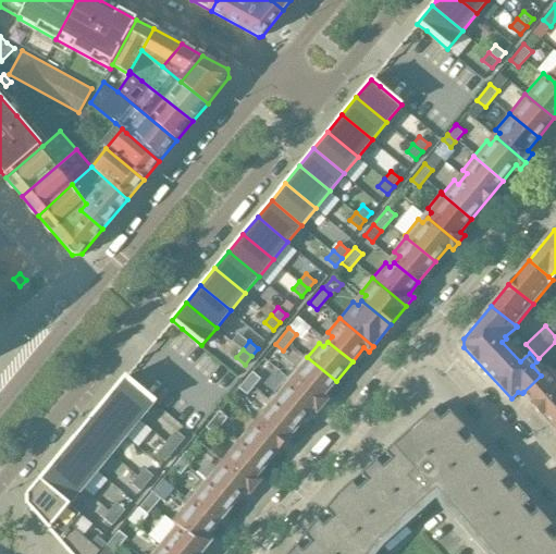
[(336,381),(307,357),(305,355),(292,371),(297,376),(292,382),(322,407),(329,398),(324,395),(336,381)]
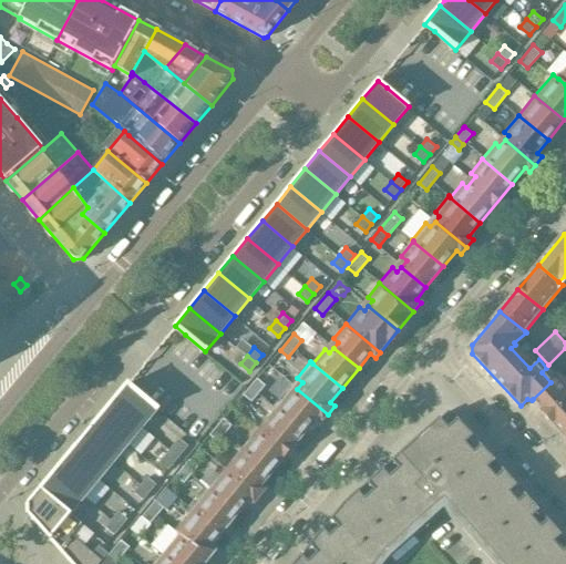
[(565,380),(561,375),(551,382),(533,399),(542,410),(541,410),(553,423),(554,422),(564,434),(565,432),(565,380)]
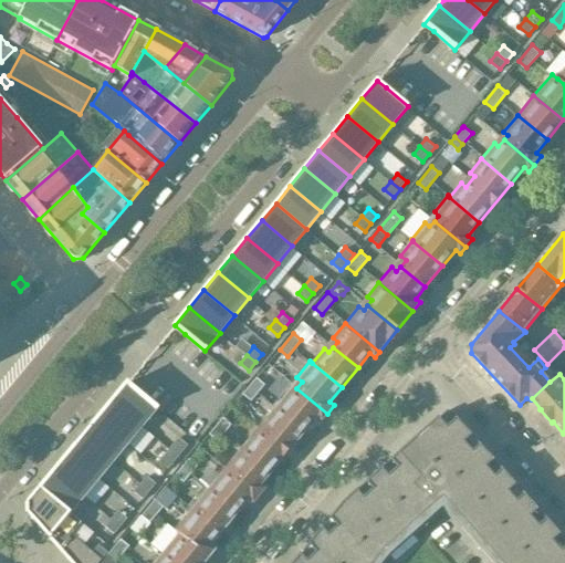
[(251,399),(264,384),(257,377),(243,393),(251,399)]
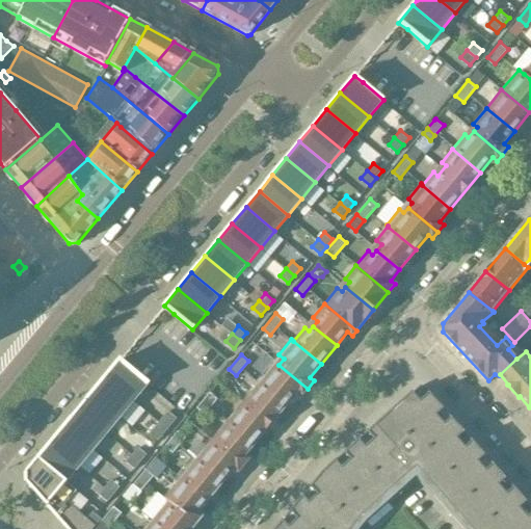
[(130,368),(120,360),(106,376),(134,400),(149,384),(130,368)]
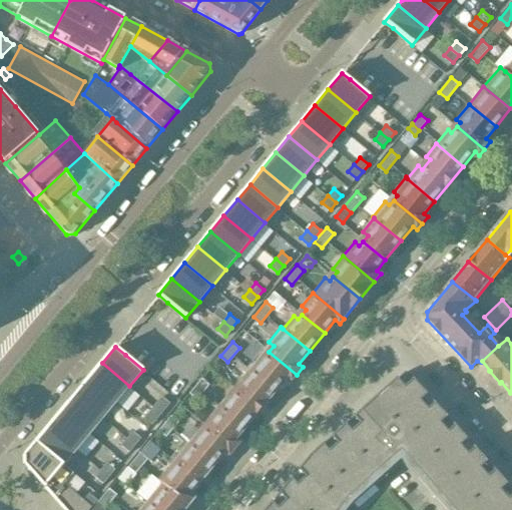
[(297,375),(269,352),(265,358),(259,353),(246,368),(248,369),(276,392),(288,377),(292,381),(297,375)]
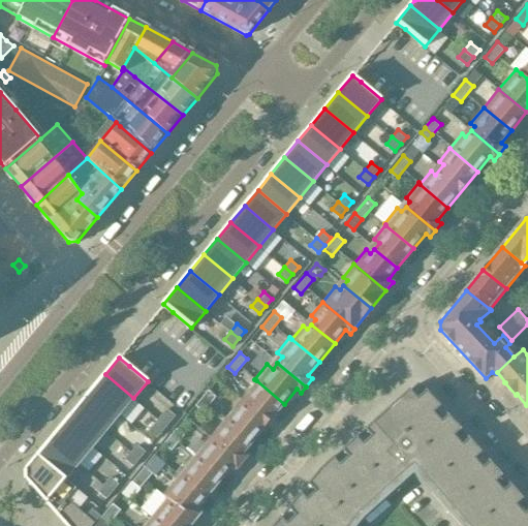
[(133,398),(105,374),(92,391),(120,414),(133,398)]
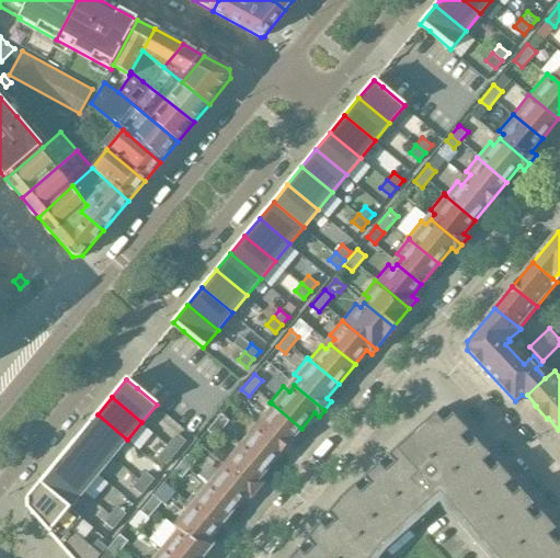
[(301,429),(272,403),(259,419),(264,423),(256,434),(251,429),(239,443),(269,468),(301,429)]
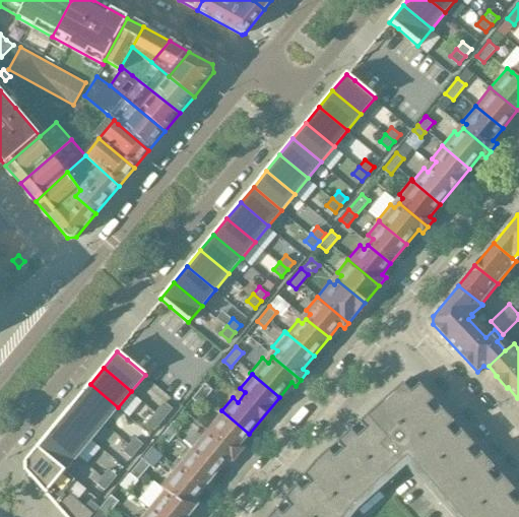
[(518,495),(411,375),(315,462),(269,516),(518,516),(518,495)]
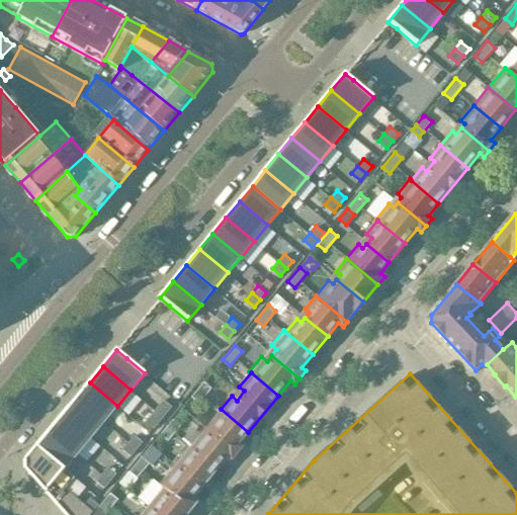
[(199,402),(211,388),(204,381),(192,396),(199,402)]
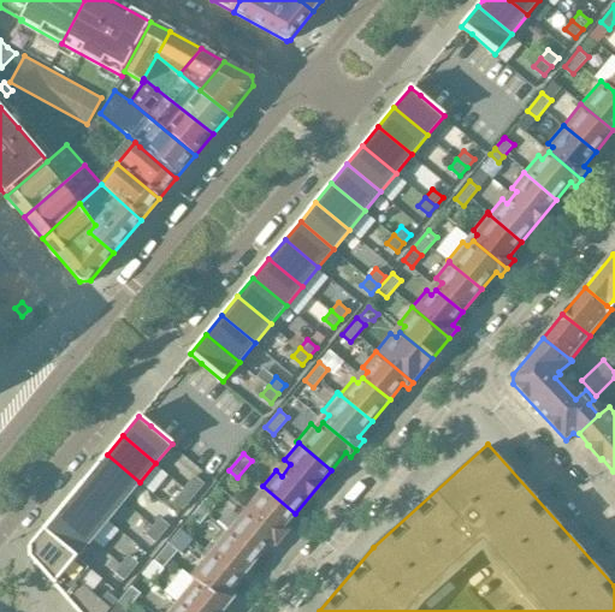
[(140,482),(107,455),(92,474),(124,501),(140,482)]
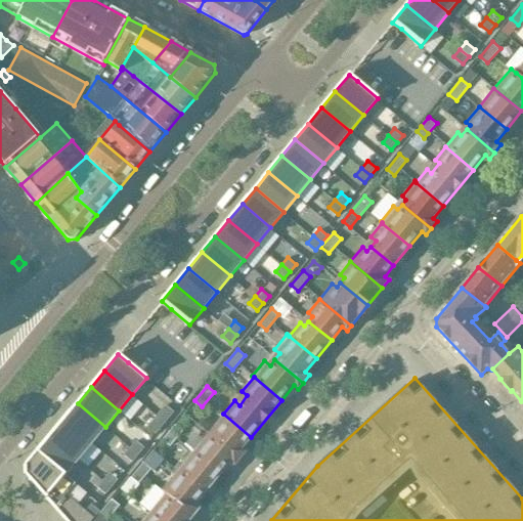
[(105,427),(78,403),(64,419),(92,442),(105,427)]
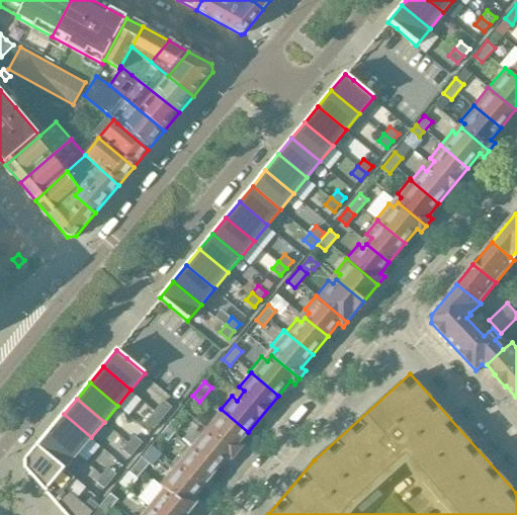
[(163,417),(172,406),(164,399),(155,410),(163,417)]
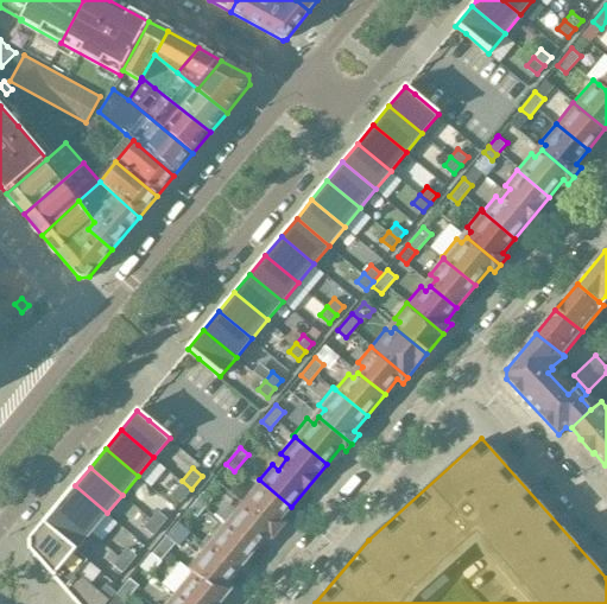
[(291,507),(259,479),(246,496),(252,501),(247,506),(278,532),(285,523),(280,519),(291,507)]
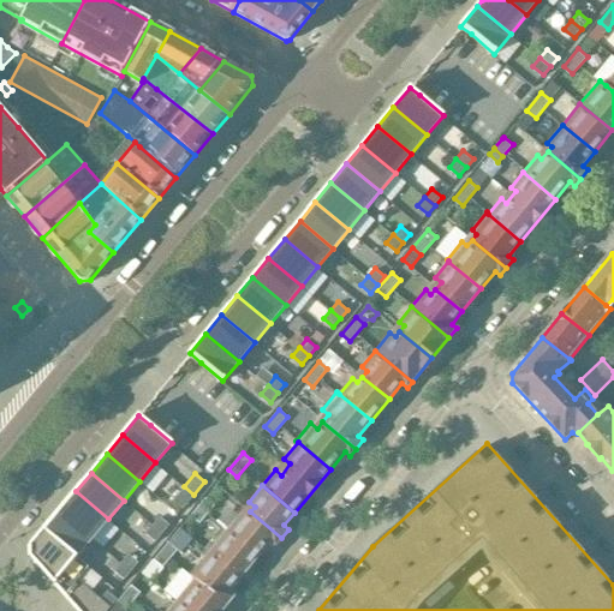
[(183,507),(194,495),(184,486),(173,499),(183,507)]
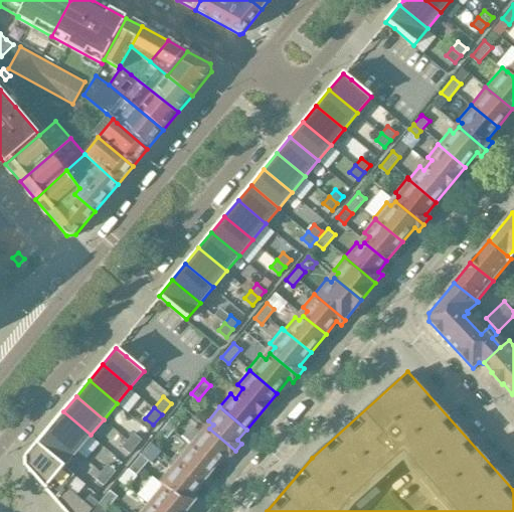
[(91,435),(63,411),(50,428),(77,451),(91,435)]
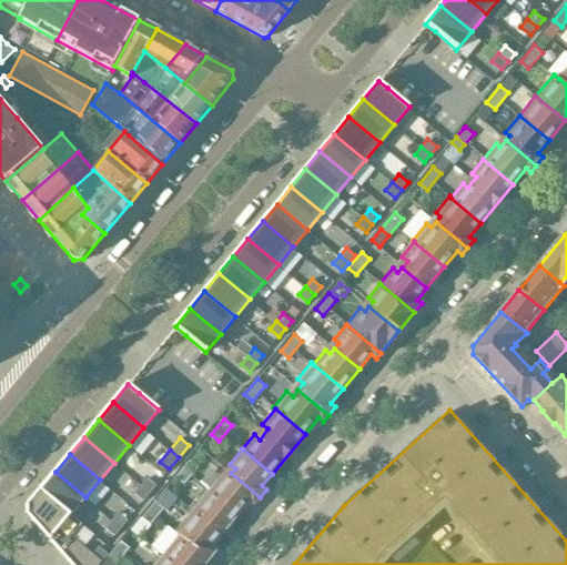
[(184,482),(198,465),(190,460),(176,475),(184,482)]
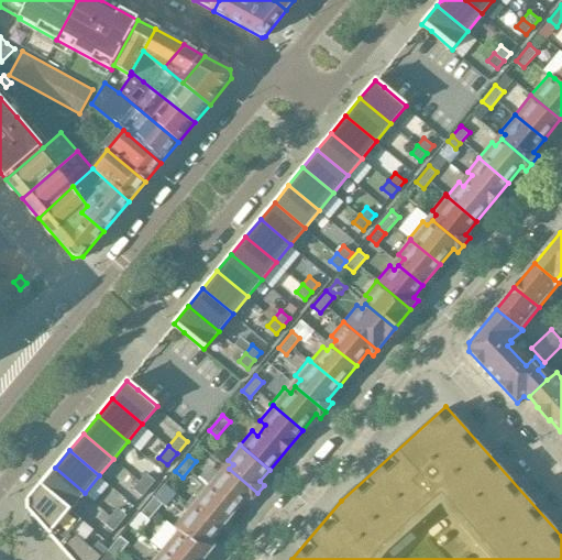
[(85,493),(55,468),(41,485),(70,511),(72,509),(85,493)]
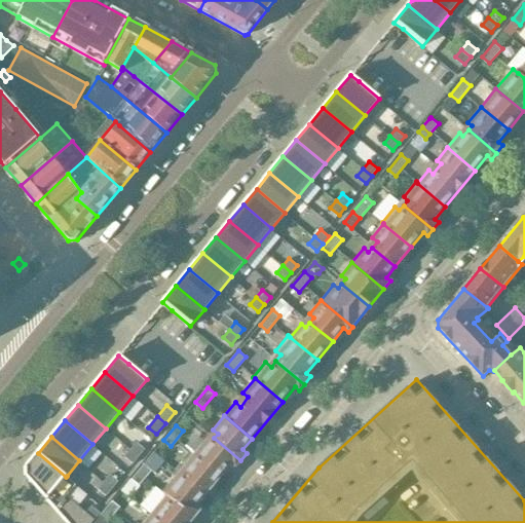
[(240,460),(214,438),(210,443),(204,439),(193,453),(221,476),(231,463),(235,467),(240,460)]
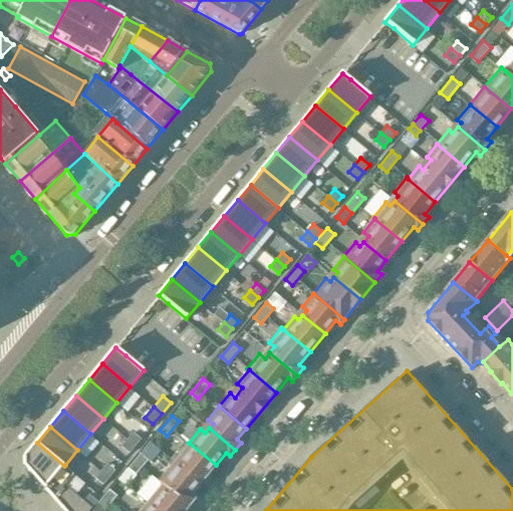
[(136,445),(142,438),(134,431),(127,438),(136,445)]
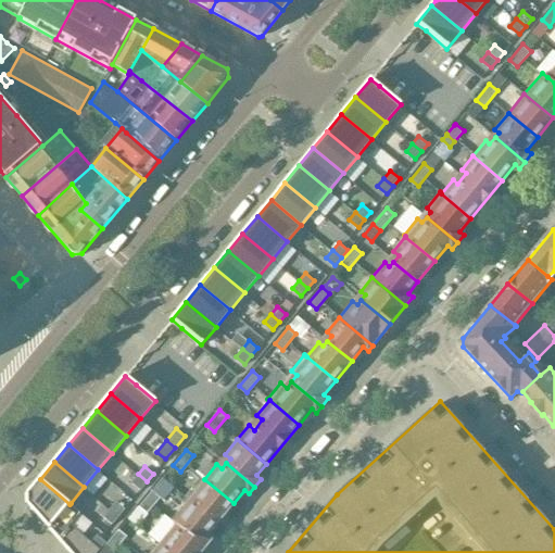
[(140,489),(147,481),(138,474),(131,481),(140,489)]
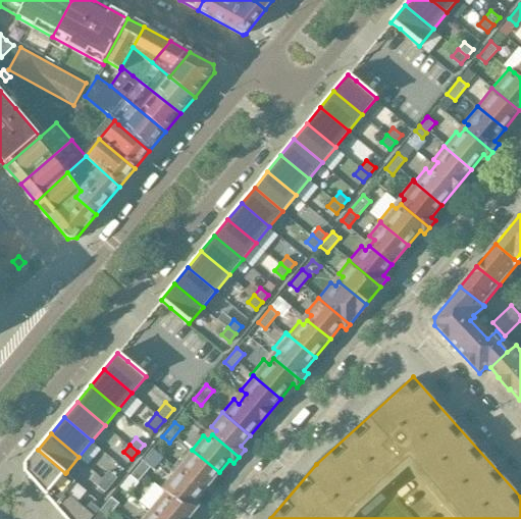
[(75,481),(76,480),(66,472),(65,473),(38,450),(25,463),(24,463),(24,472),(25,472),(47,496),(67,518),(90,518),(94,515),(86,508),(66,491),(75,481)]
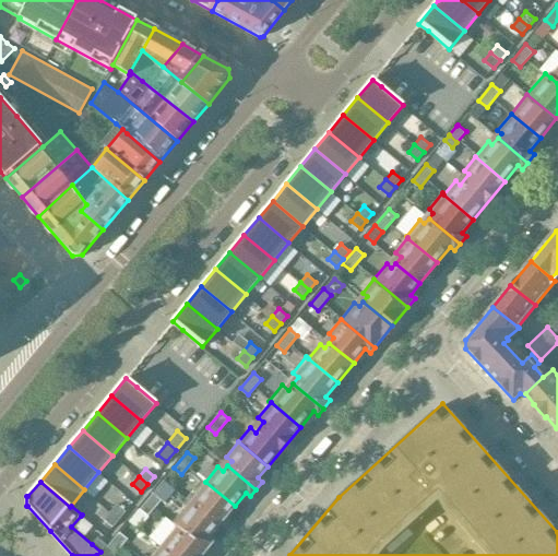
[(235,506),(205,482),(193,496),(198,500),(193,505),(218,525),(235,506)]
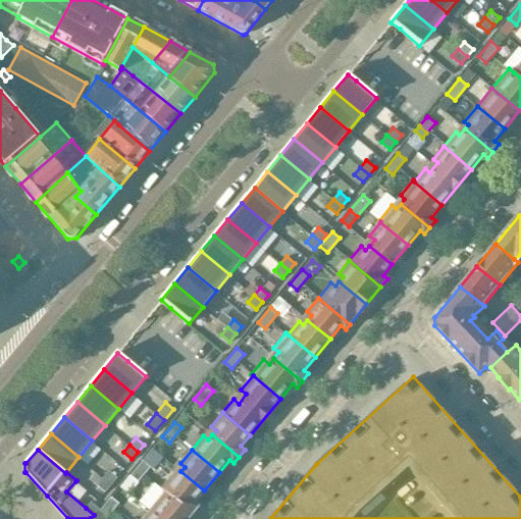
[(139,480),(151,466),(143,459),(131,474),(139,480)]
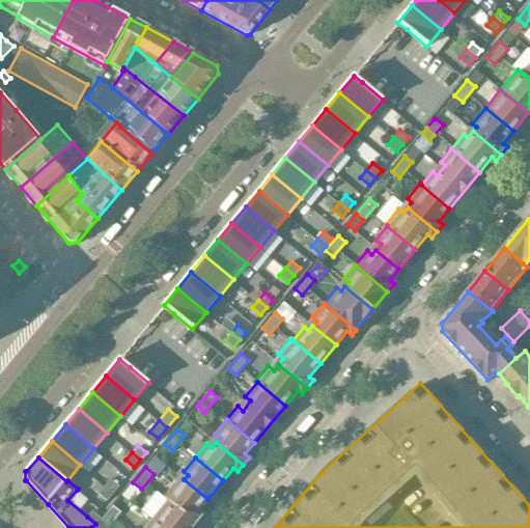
[(113,492),(119,484),(111,477),(105,485),(113,492)]
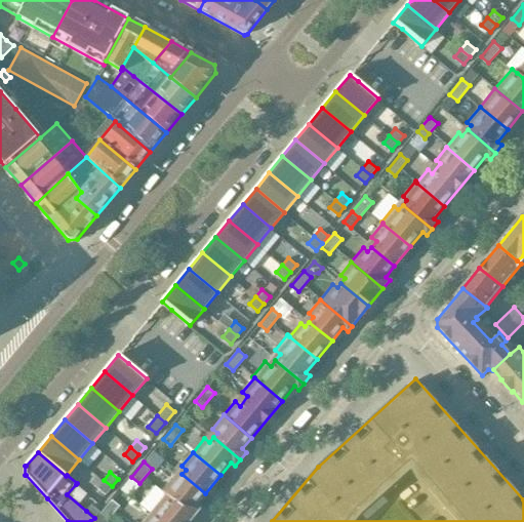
[(195,506),(205,493),(182,474),(177,479),(173,475),(166,484),(170,487),(165,493),(194,517),(200,510),(195,506)]
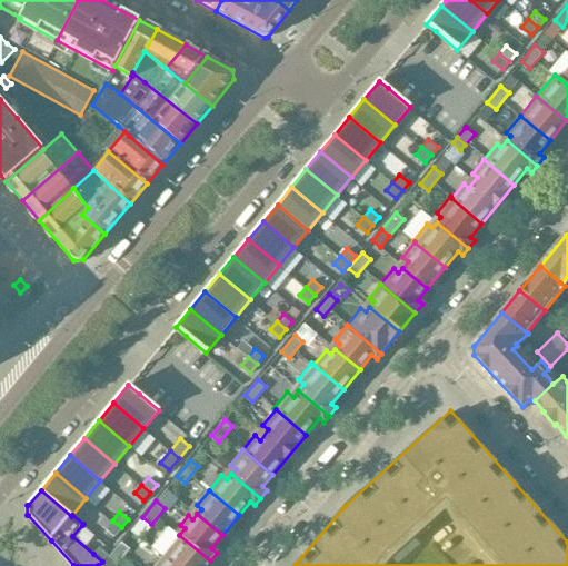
[(115,536),(121,527),(112,520),(106,528),(115,536)]
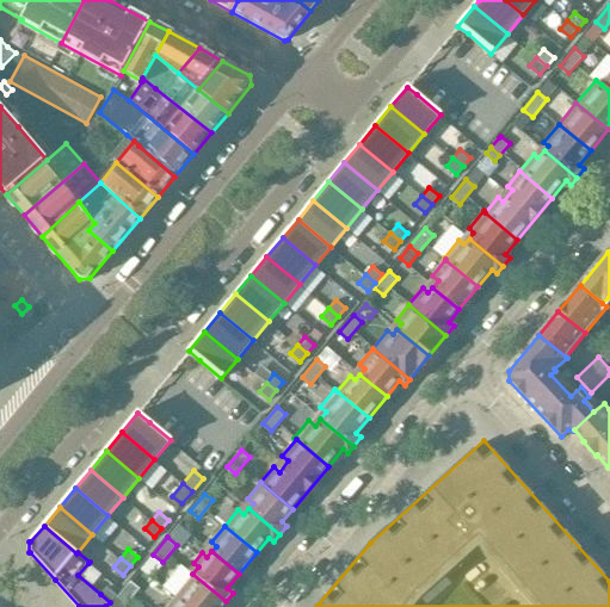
[(220,606),(226,601),(192,574),(180,588),(185,593),(180,600),(189,606),(220,606)]
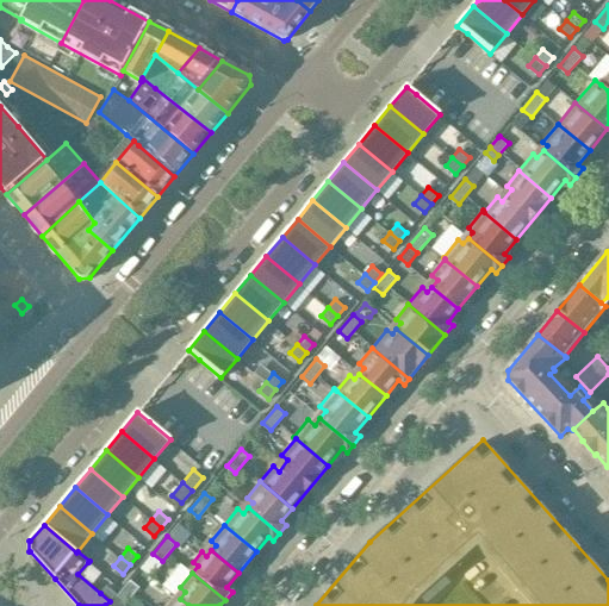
[(125,604),(140,586),(131,579),(116,597),(125,604)]
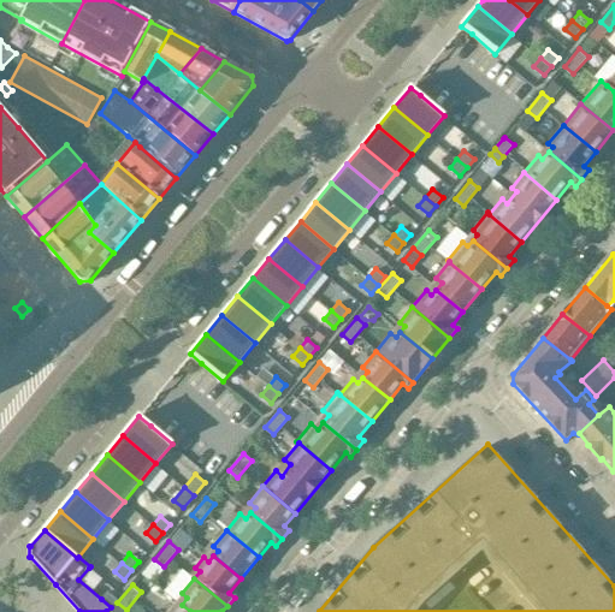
[(118,599),(107,590),(101,599),(111,607),(118,599)]
